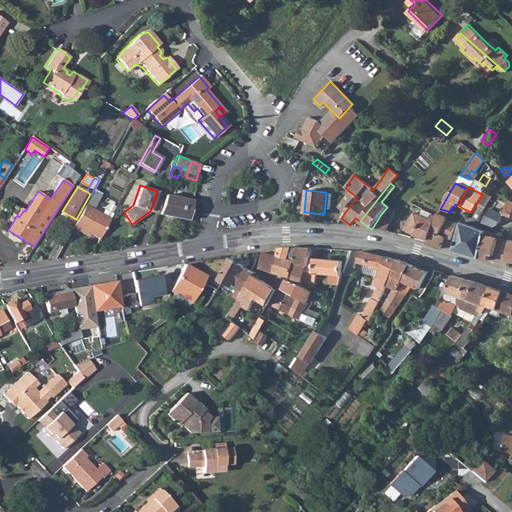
[(482,194),(476,205),(479,207),(484,210),(492,196),(484,190),(482,194)]
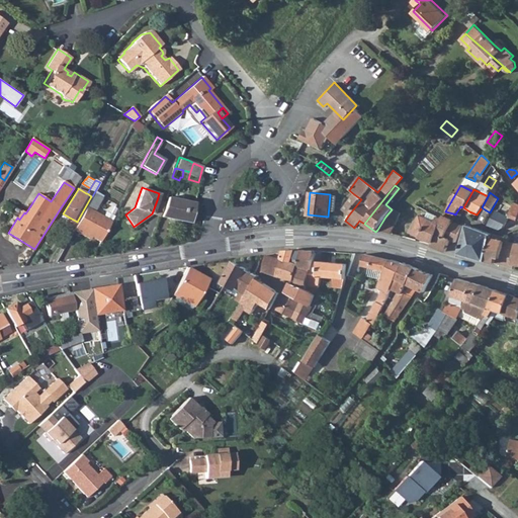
[(354,194),(343,209),(349,214),(361,199),(354,194)]
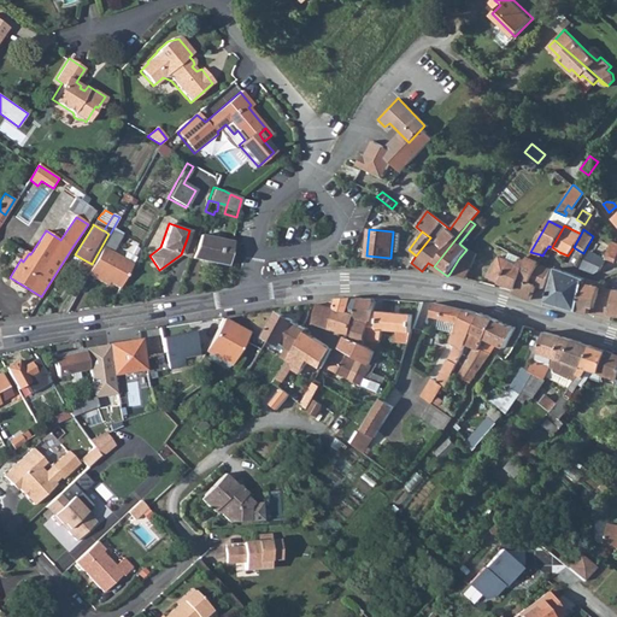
[(192,257),(223,265),(229,242),(200,235),(192,257)]
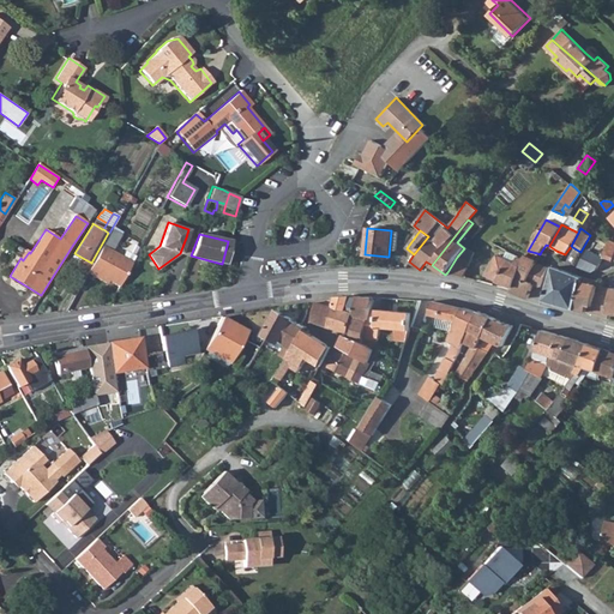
[(186,238),(180,253),(190,256),(194,240),(186,238)]
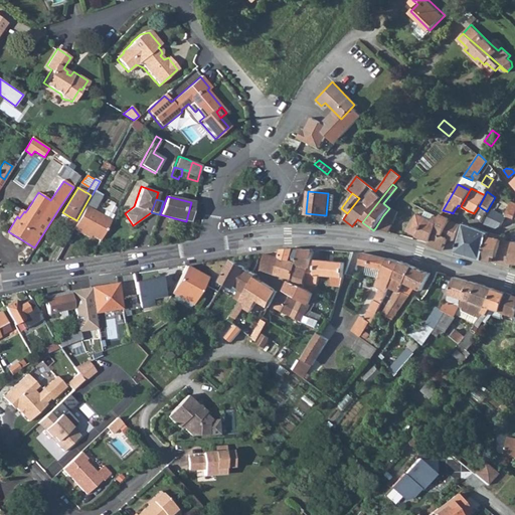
[(505,216),(504,217),(512,220),(514,208),(514,202),(512,201),(511,201),(505,216)]
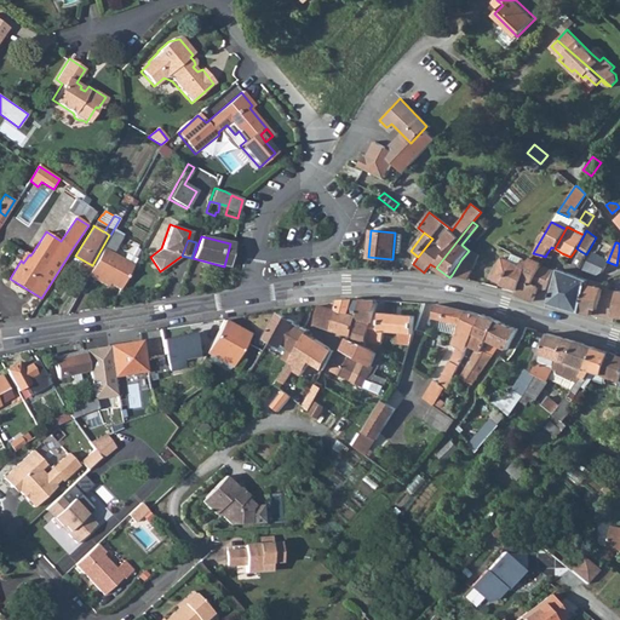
[(90,273),(89,275),(98,281),(99,277),(120,290),(133,264),(104,247),(93,265),(90,273)]
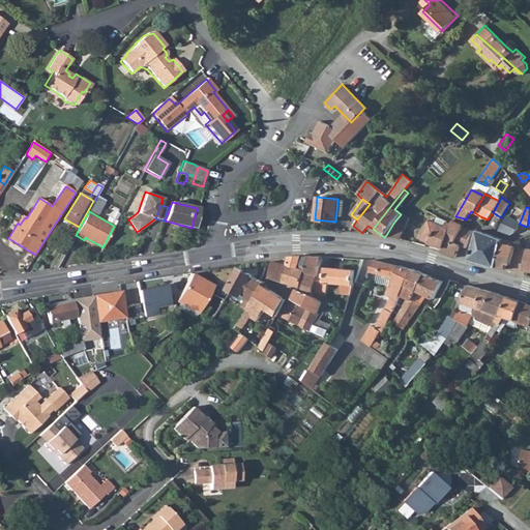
[(394,222),(386,235),(401,239),(405,229),(410,217),(402,214),(401,213),(401,214),(394,222)]
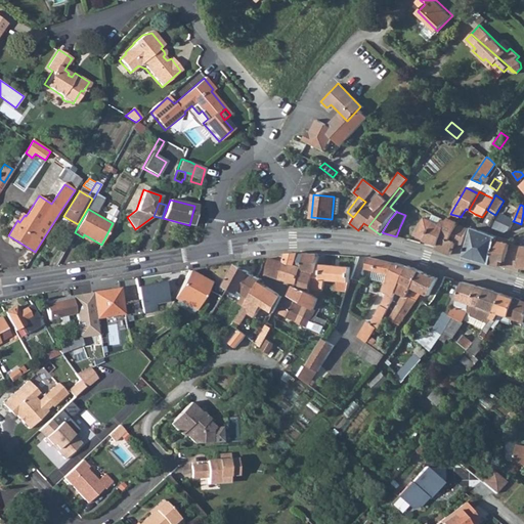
[(484,222),(483,224),(488,226),(495,215),(490,212),(484,222)]
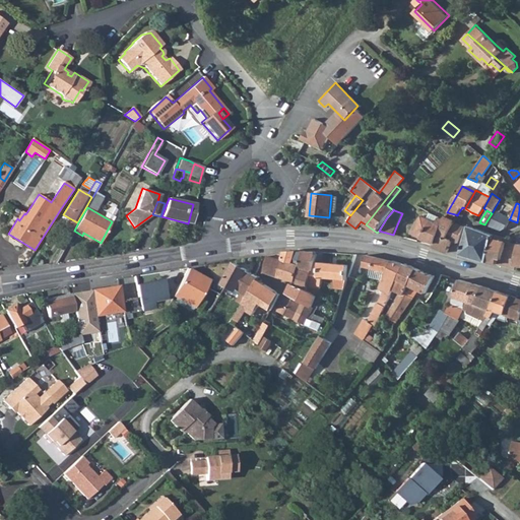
[(447,212),(444,218),(451,221),(455,214),(447,212)]
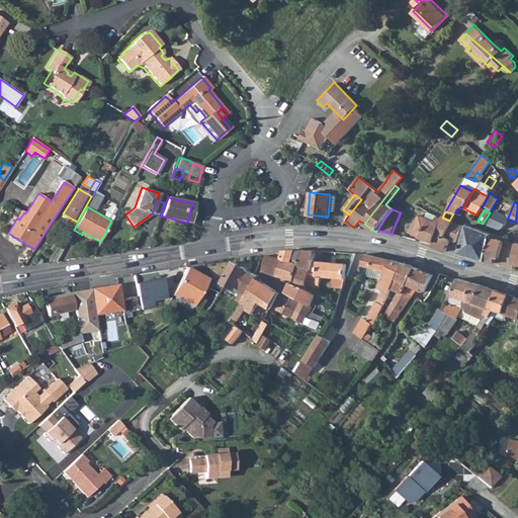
[(496,211),(488,226),(498,230),(500,230),(502,230),(504,227),(507,219),(496,211)]
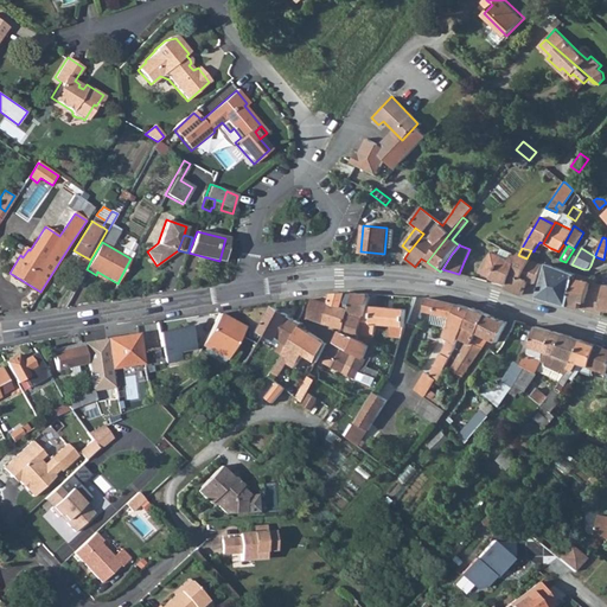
[(491,251),(480,272),(492,278),(506,283),(510,275),(517,256),(512,255),(509,261),(491,251)]
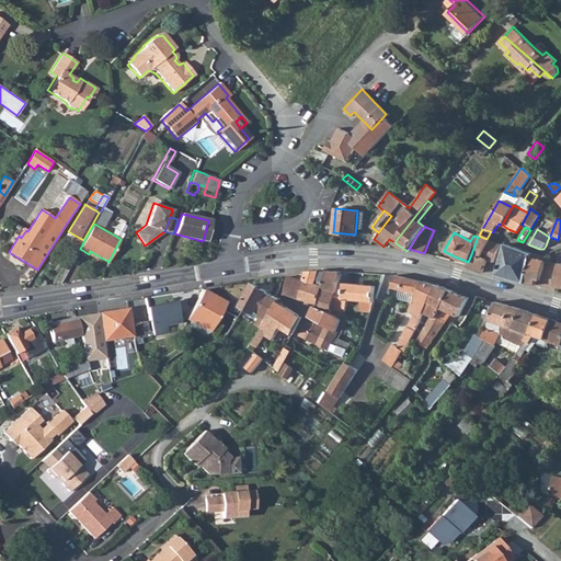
[(73,235),(70,240),(81,247),(84,240),(83,240),(73,235)]
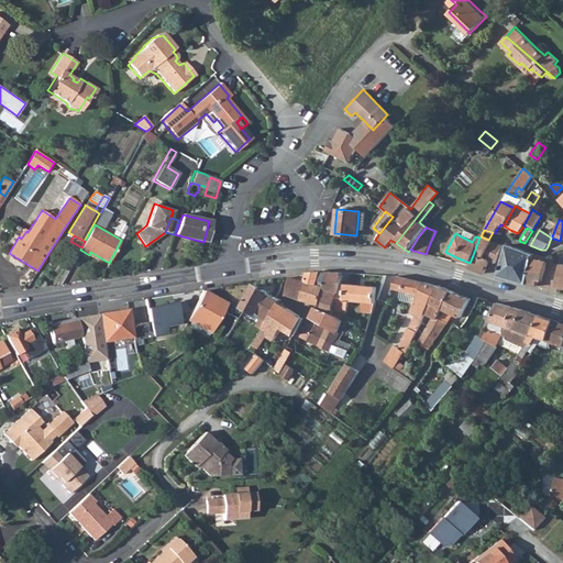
[(479,238),(473,255),(484,260),(486,254),(492,242),(488,240),(481,236),(479,238)]
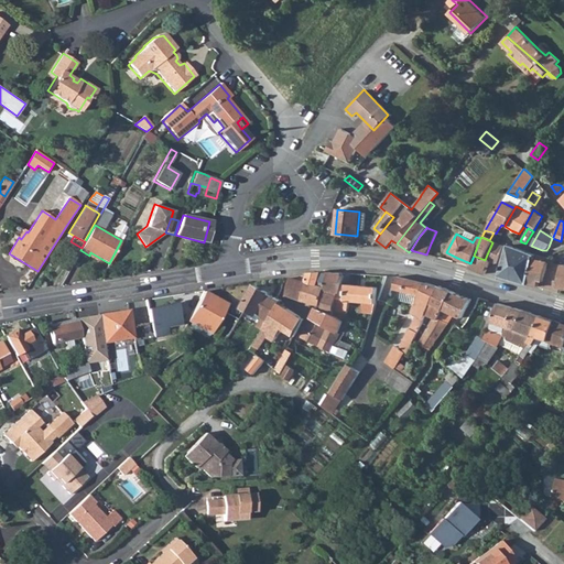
[(487,255),(485,260),(489,261),(495,264),(502,246),(492,242),(487,255)]
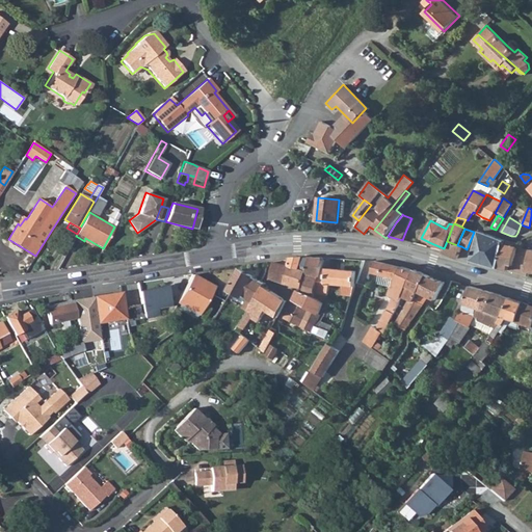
[(477,263),(498,268),(505,241),(480,232),(472,261),(477,263)]
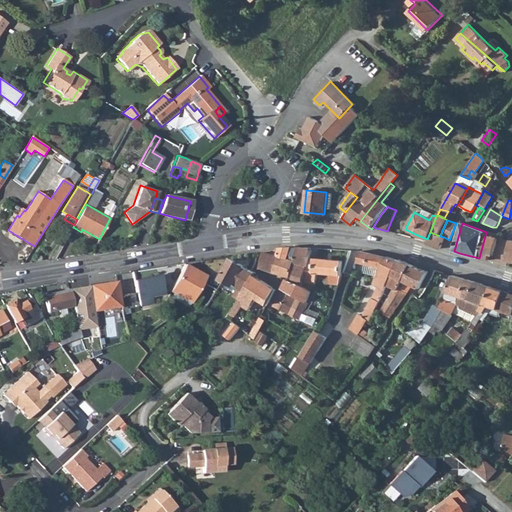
[(427,239),(425,243),(425,244),(440,249),(444,237),(440,236),(430,232),(427,239)]
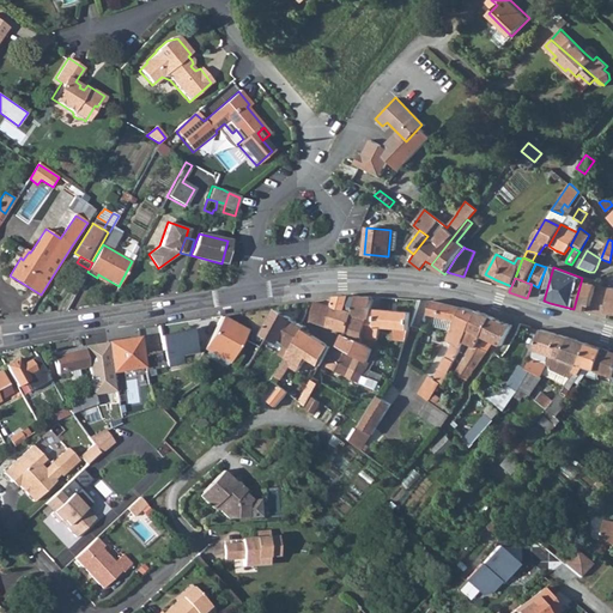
[(582,278),(574,309),(586,313),(587,305),(590,307),(595,287),(595,281),(582,278)]
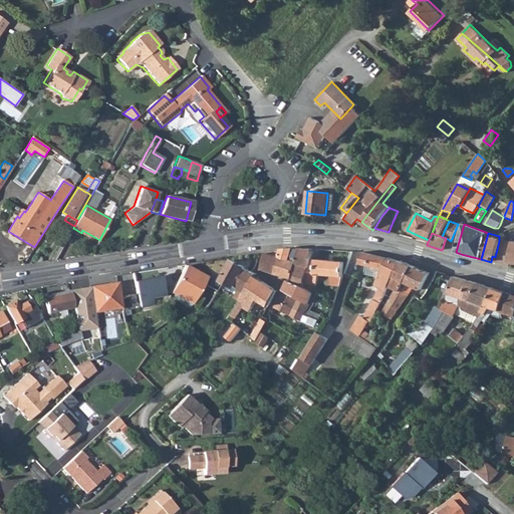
[(491,262),(509,267),(511,263),(513,263),(513,240),(513,241),(513,243),(508,242),(508,243),(499,241),(495,257),(492,256),(491,262)]
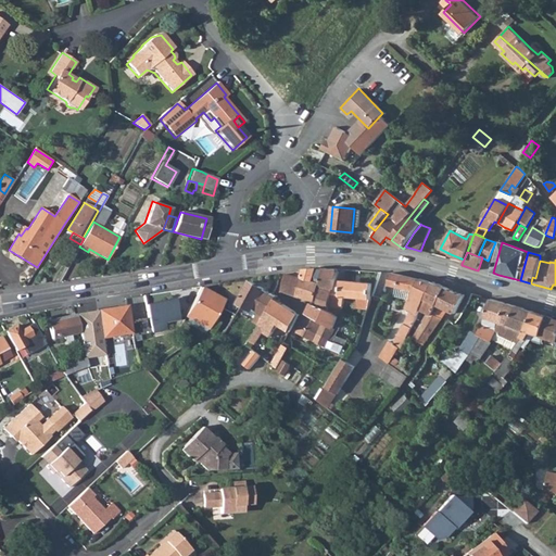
[(303,272),(287,274),(302,278),(313,281),(313,280),(317,268),(304,269),(303,272)]
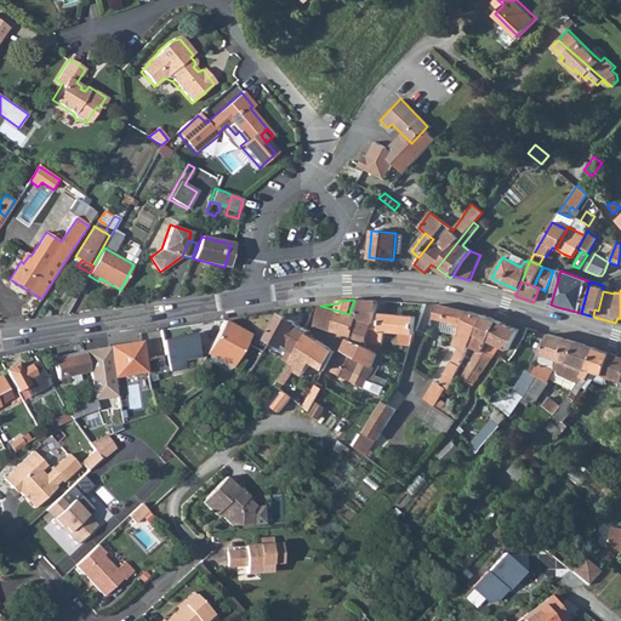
[(351,337),(351,339),(352,340),(365,347),(371,329),(376,313),(379,305),(376,303),(377,300),(362,300),(360,303),(358,315),(351,337)]
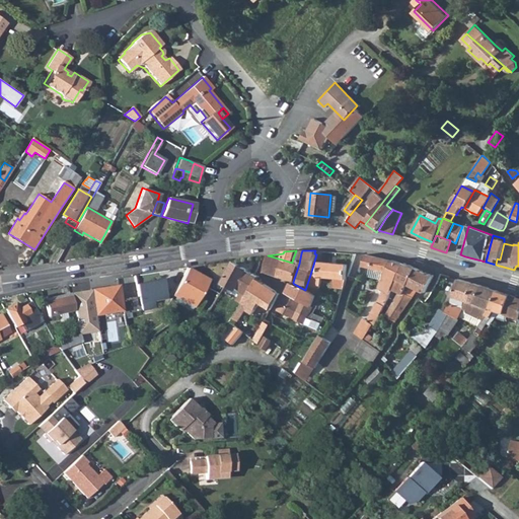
[(357,330),(366,339),(367,337),(376,324),(378,325),(394,289),(404,264),(392,260),(392,261),(375,256),(365,254),(362,266),(387,271),(381,287),(385,289),(373,318),(377,320),(375,323),(368,317),(357,330)]
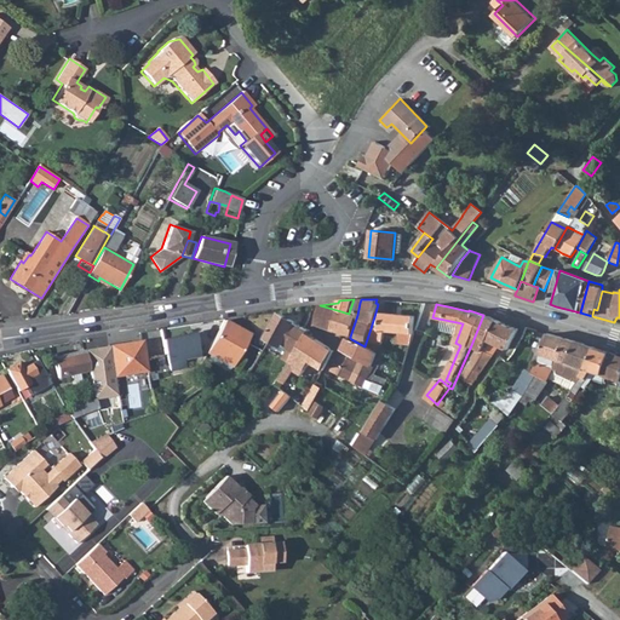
[(320,305),(315,325),(331,329),(337,310),(320,305)]
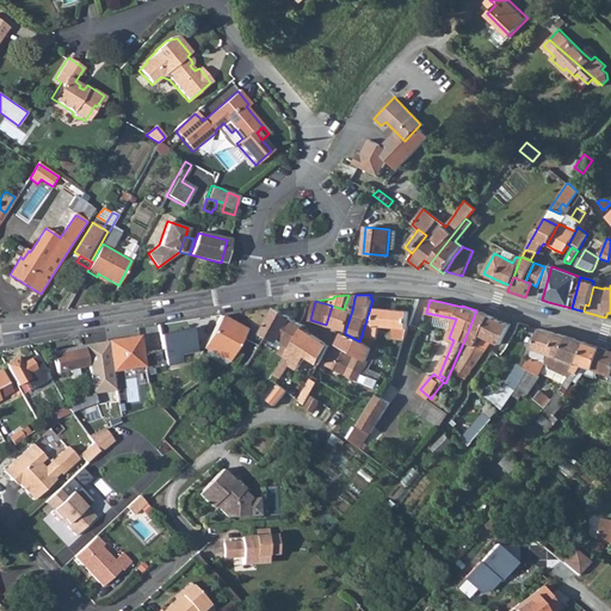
[(332,306),(326,325),(328,326),(339,329),(345,332),(352,310),(347,309),(344,308),(344,309),(332,306)]
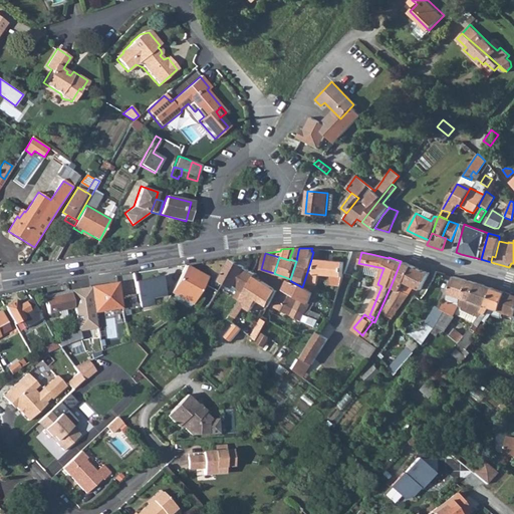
[(307,272),(302,287),(314,293),(317,286),(319,274),(331,275),(331,285),(341,285),(343,275),(344,261),(311,259),(307,272)]
